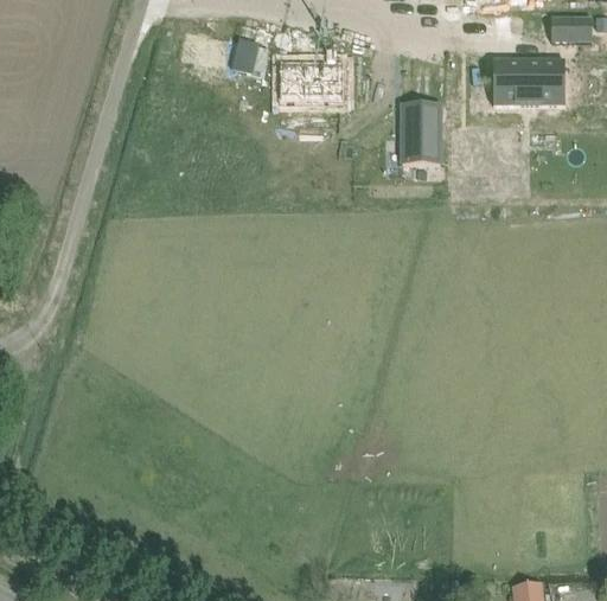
[(606,14),(596,16),(596,27),(606,27),(606,14)]
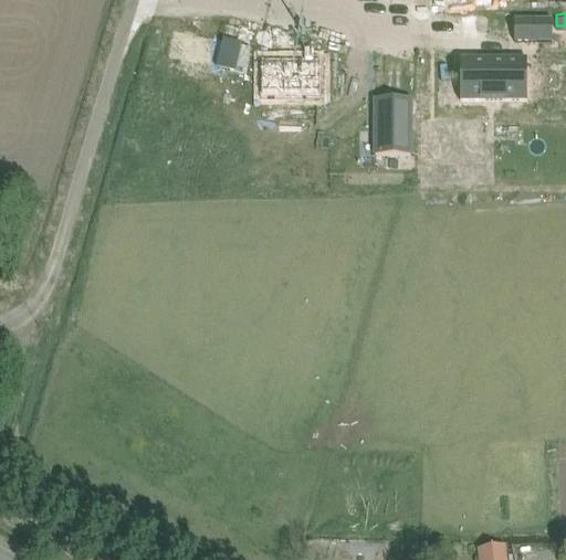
[(514,38),(552,38),(552,16),(514,16),(514,38)]
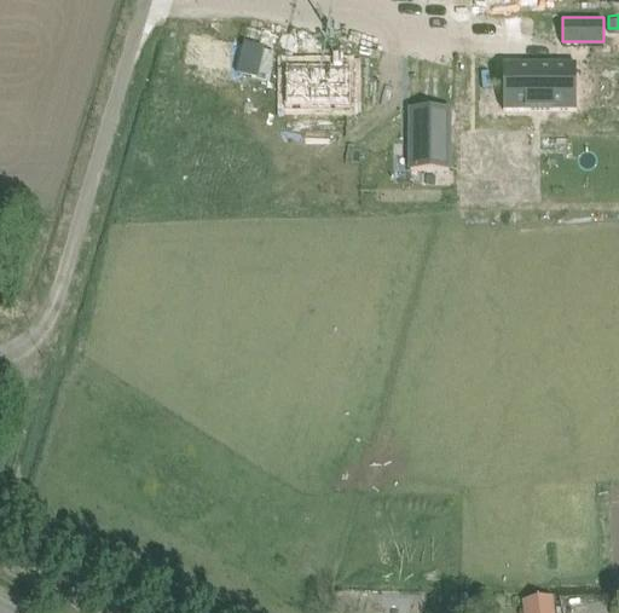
[(503,59),(503,107),(577,107),(577,59),(503,59)]
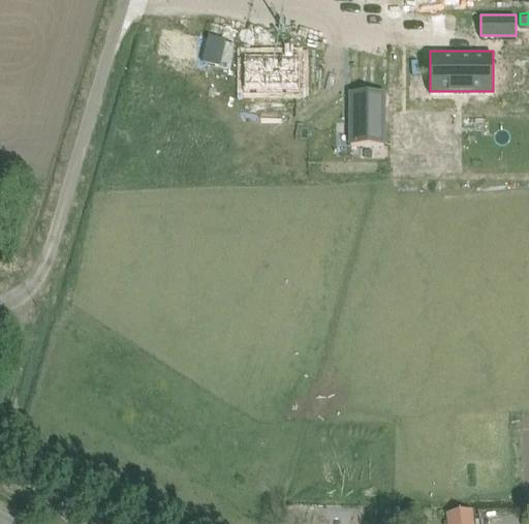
[(244,58),(244,94),(301,94),(301,58),(244,58)]
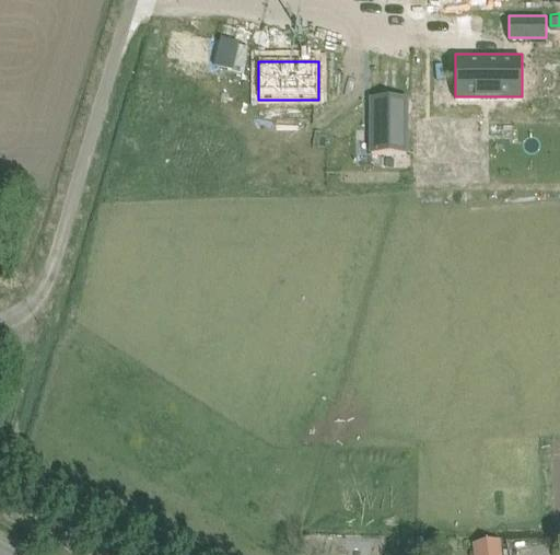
[(408,96),(372,96),(372,150),(408,150),(408,96)]
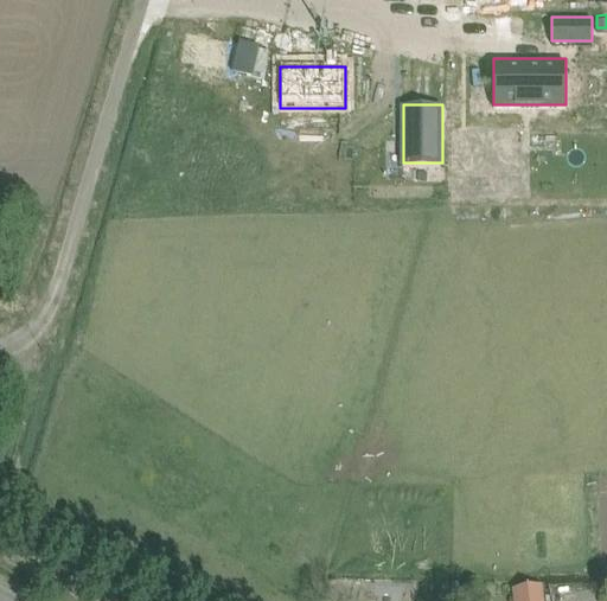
[(457,185),(472,185),(472,147),(457,147),(457,185)]
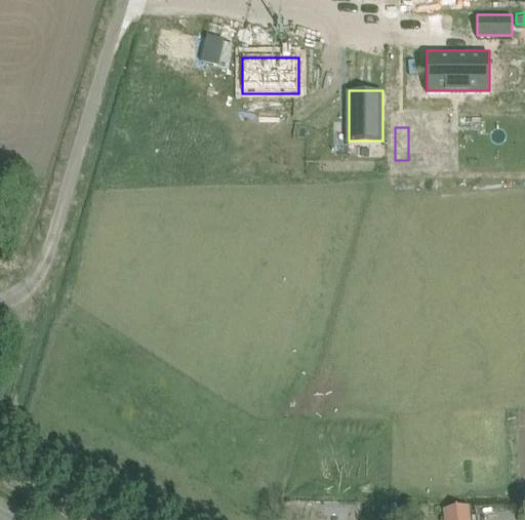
[(445,519),(471,519),(469,503),(444,506),(445,519)]
